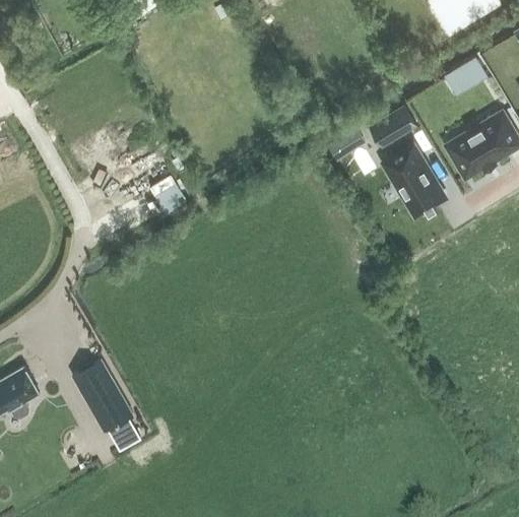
[(462,67),(474,88),(487,81),(474,60),(462,67)]
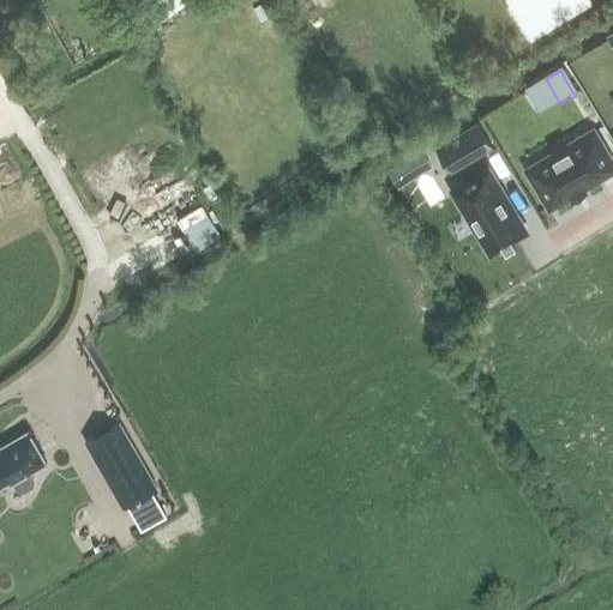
[(434,150),(450,175),(491,150),(476,125),(434,150)]
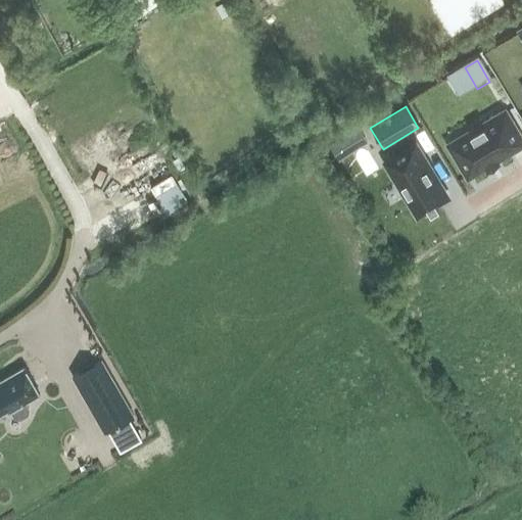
[(467,179),(521,146),(521,145),(504,114),(448,148),(467,179)]
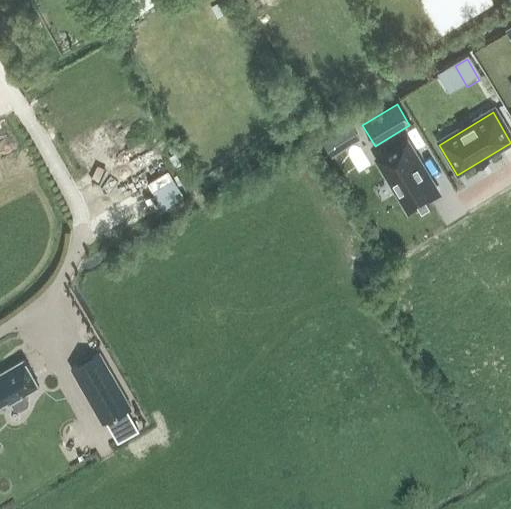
[(357,143),(348,127),(322,143),(331,159),(357,143)]
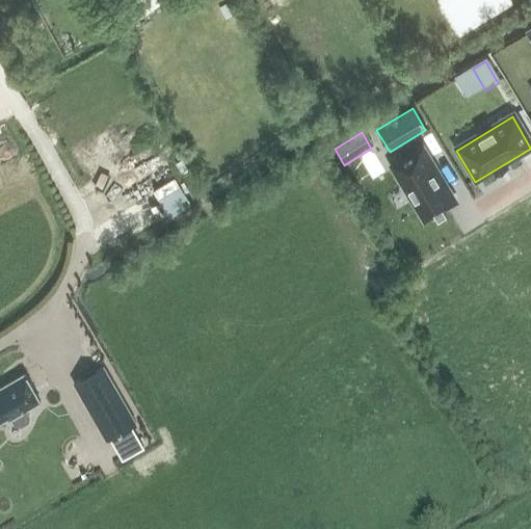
[(434,215),(437,219),(445,214),(443,211),(454,204),(422,150),(391,168),(424,222),(434,215)]
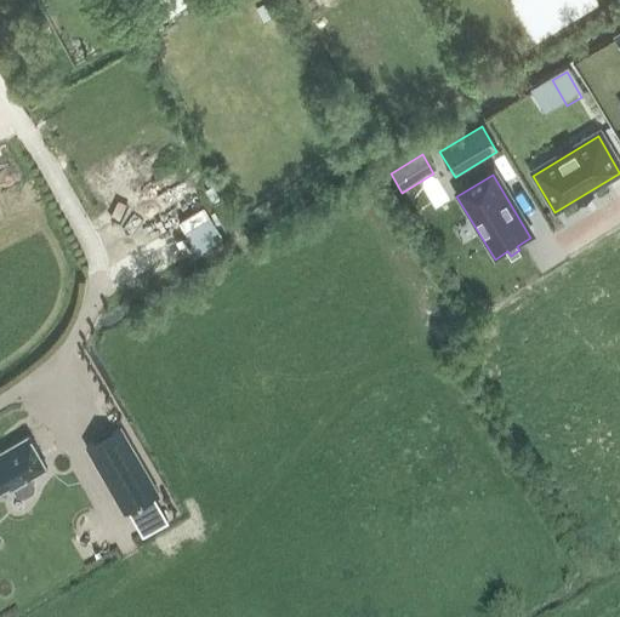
[(202,210),(178,226),(195,251),(219,235),(202,210)]
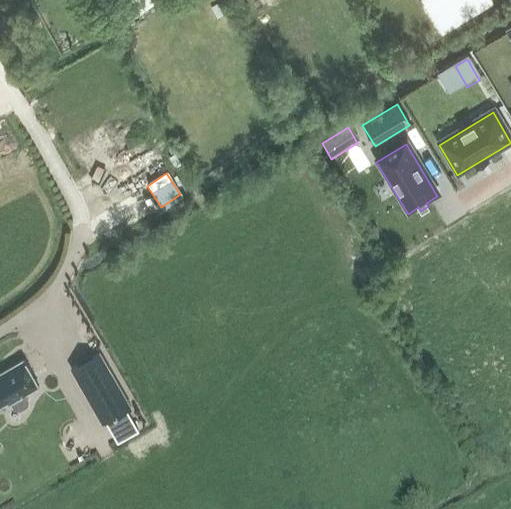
[(102,426),(130,410),(98,354),(70,371),(102,426)]
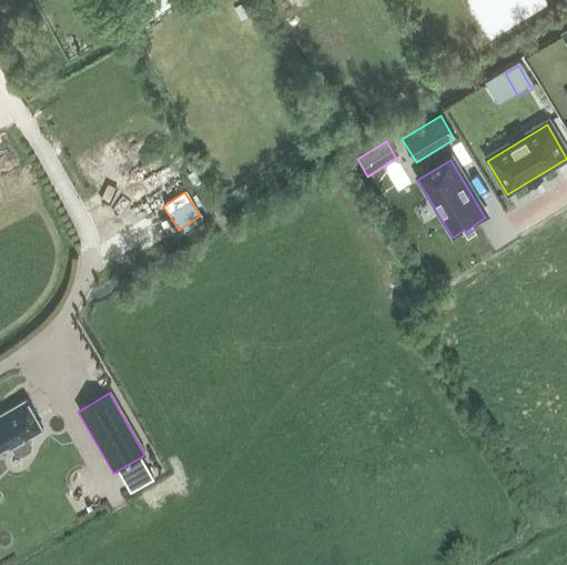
[(0,452),(8,447),(10,451),(12,450),(16,456),(21,457),(29,453),(30,447),(27,441),(42,432),(26,403),(0,416),(0,452)]
